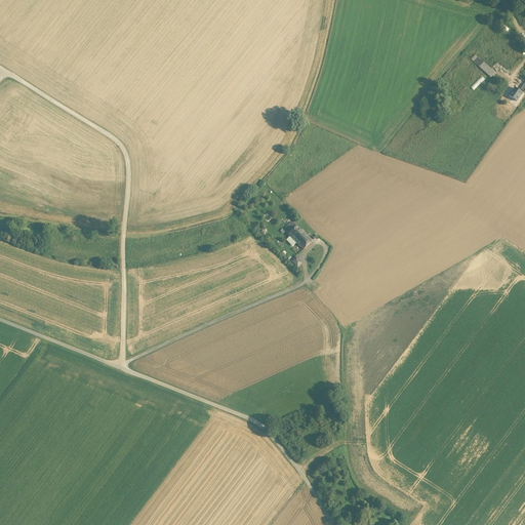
[(491,70),(484,63),(479,68),(491,78),(495,73),(491,70)]
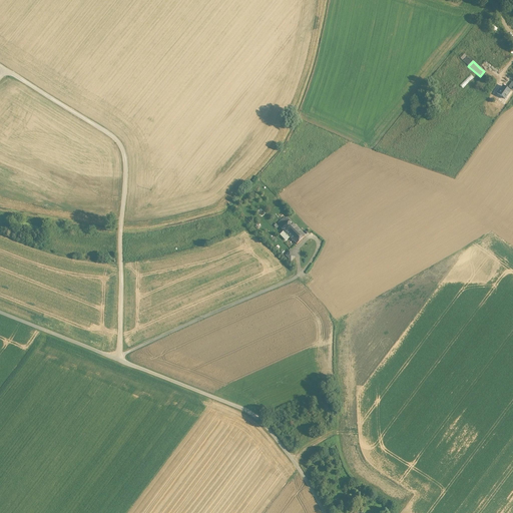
[(506,89),(503,86),(499,91),(497,93),(505,99),(510,91),(506,89)]
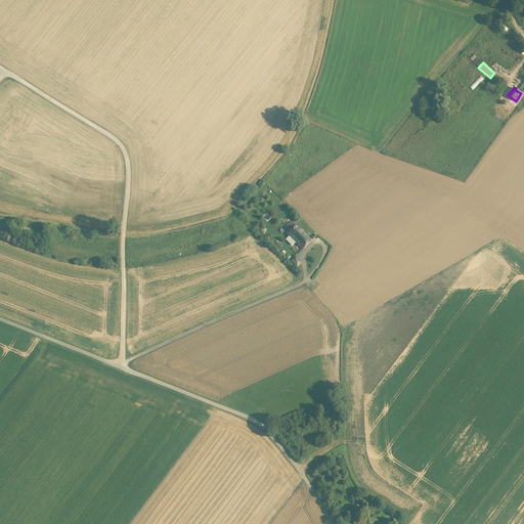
[(294,223),(286,231),(288,234),(296,226),(294,223)]
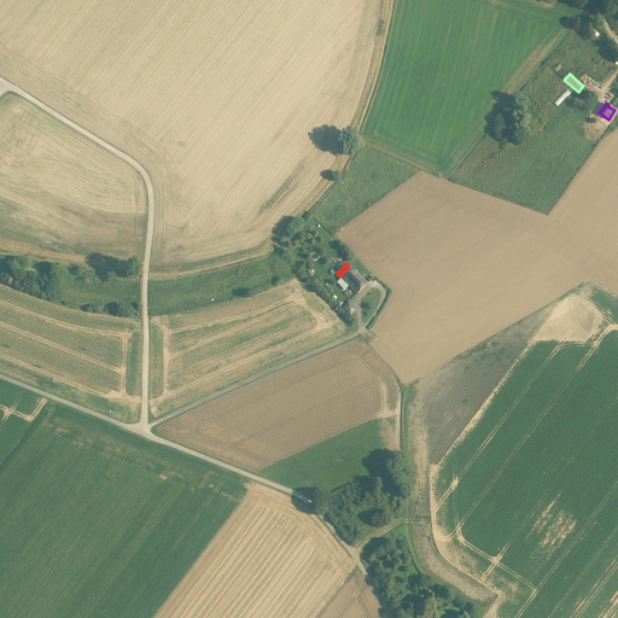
[(359,277),(350,267),(349,267),(339,277),(350,287),(356,280),(355,280),(359,277)]
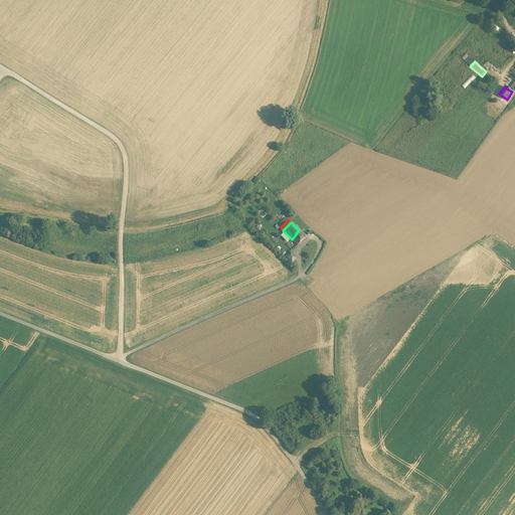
[(297,233),(292,239),(298,245),(306,237),(299,230),(296,233),(297,233)]
